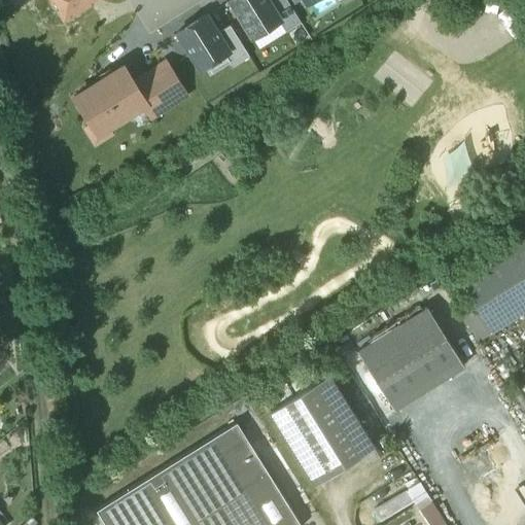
[(49,0),(65,25),(105,0),(49,0)]
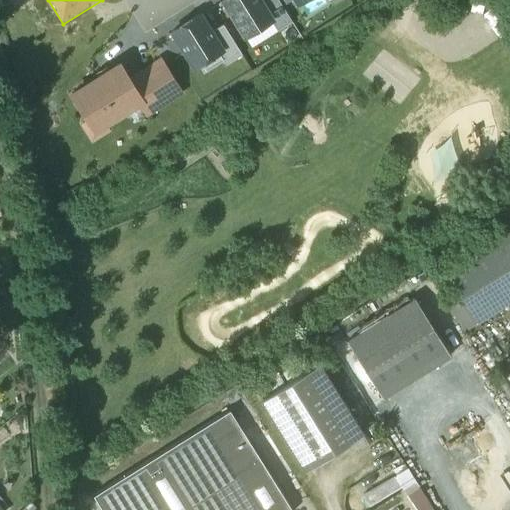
[(264,0),(225,0),(249,39),(276,22),(278,21),(265,0),(264,0)]
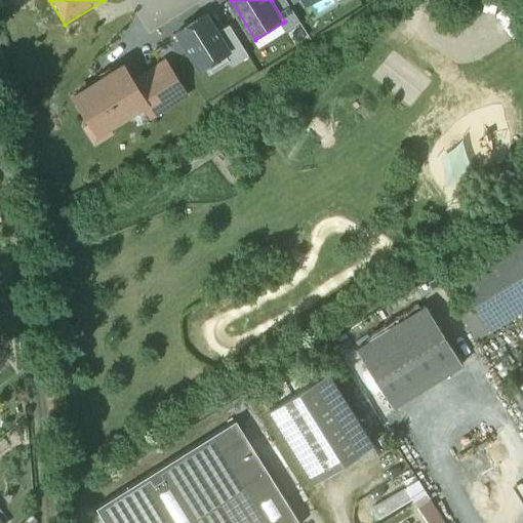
[(288,0),(271,0),(272,0),(285,22),(283,23),(288,32),(303,23),(288,0)]
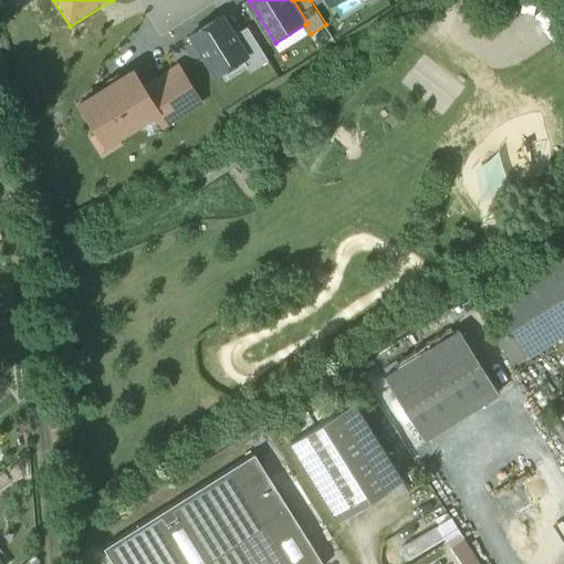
[(223,13),(186,37),(212,80),(243,61),(249,58),(237,35),(223,13)]
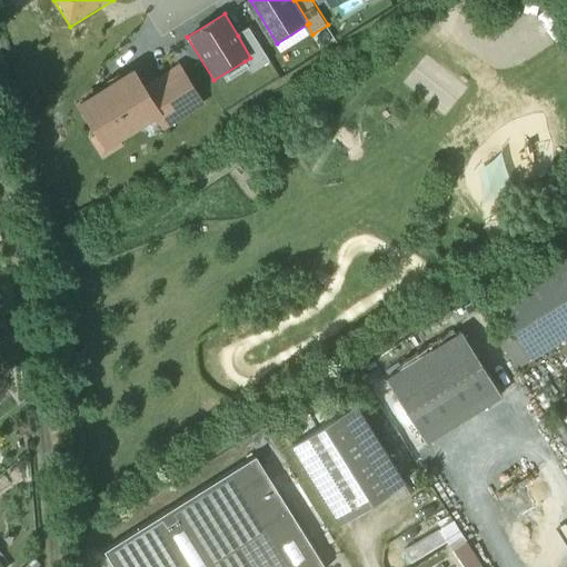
[(250,28),(238,36),(250,58),(245,61),(252,75),(271,63),(250,28)]
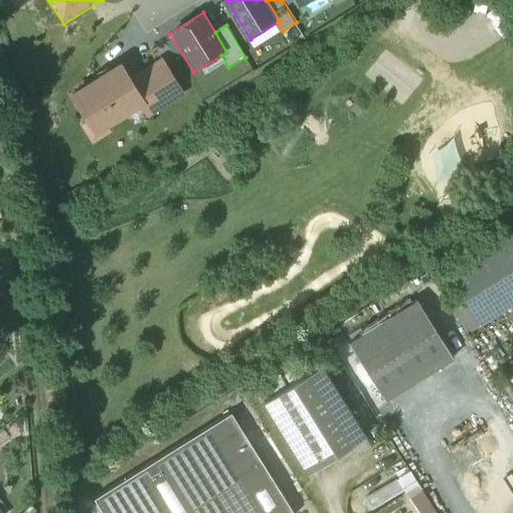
[(144,104),(142,105),(149,116),(184,95),(164,62),(131,82),(144,104)]
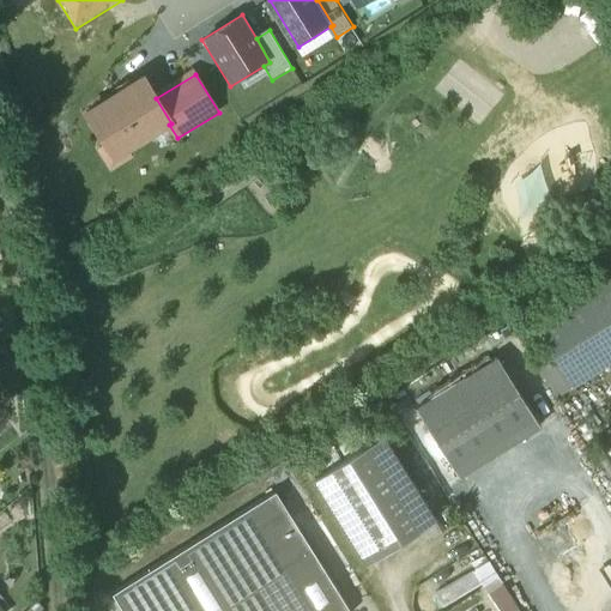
[(145,80),(89,115),(116,158),(169,125),(171,123),(156,98),(145,80)]
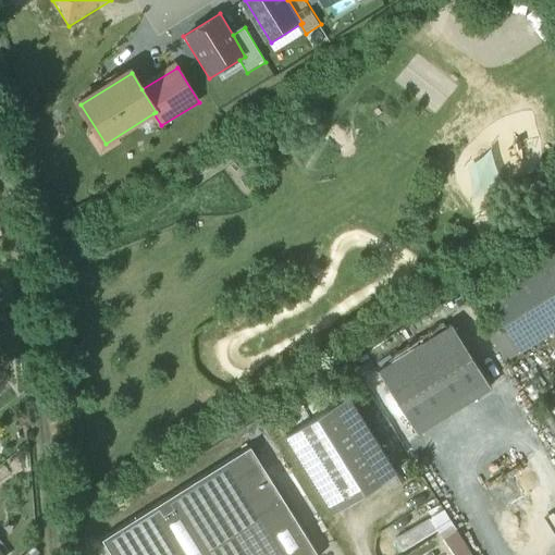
[(554,253),(485,297),(500,320),(520,353),(554,330),(554,253)]
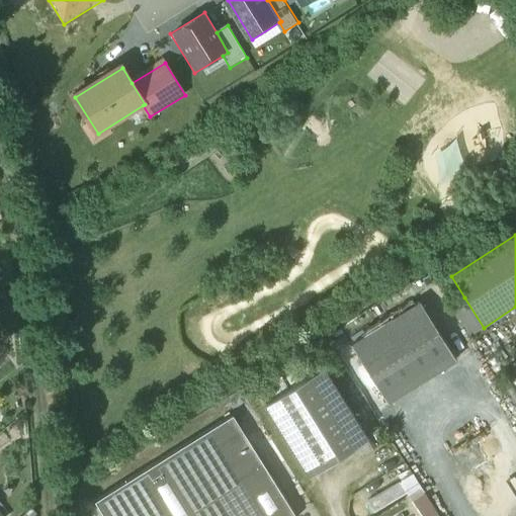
[(484,328),(464,297),(451,306),(470,336),(484,328)]
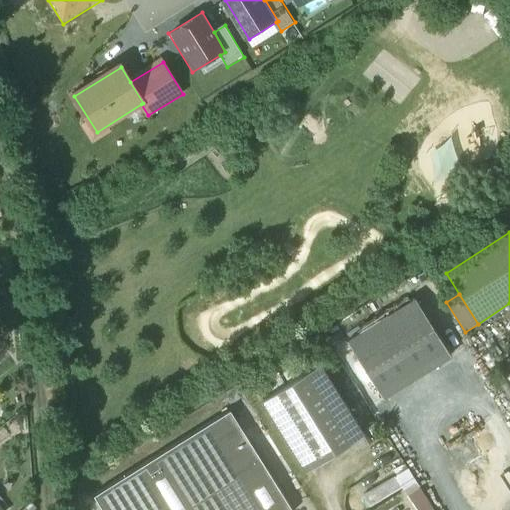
[(416,300),(348,342),(384,400),(452,357),(416,300)]
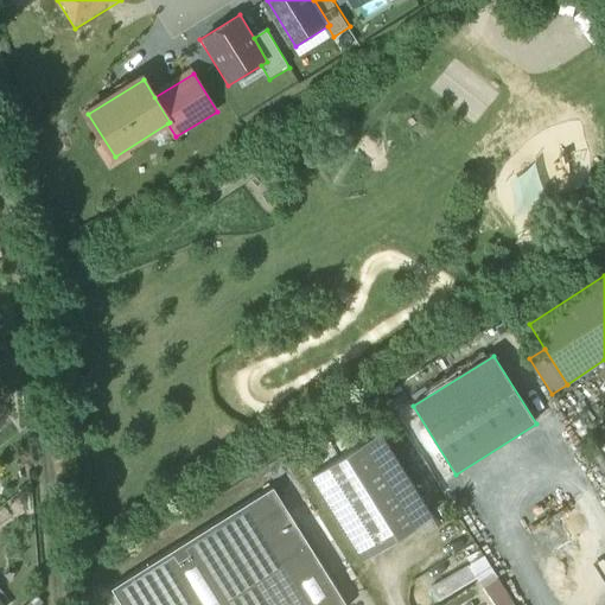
[(433,517),(380,433),(311,476),(364,560),(433,517)]
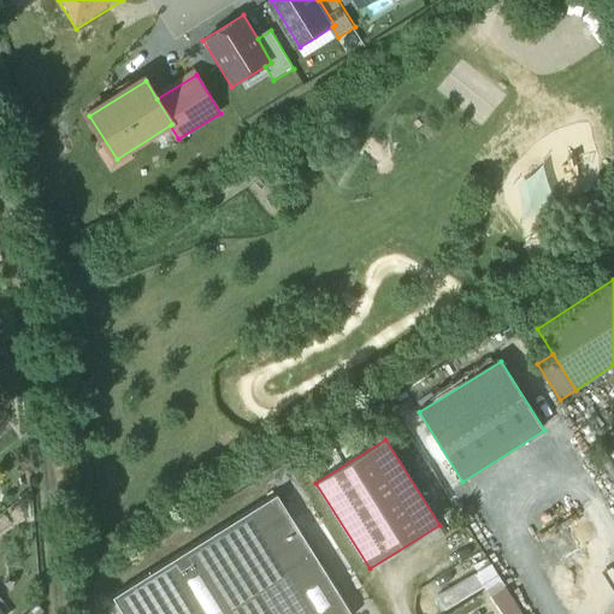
[(352,613),(278,496),(113,598),(123,613),(352,613)]
